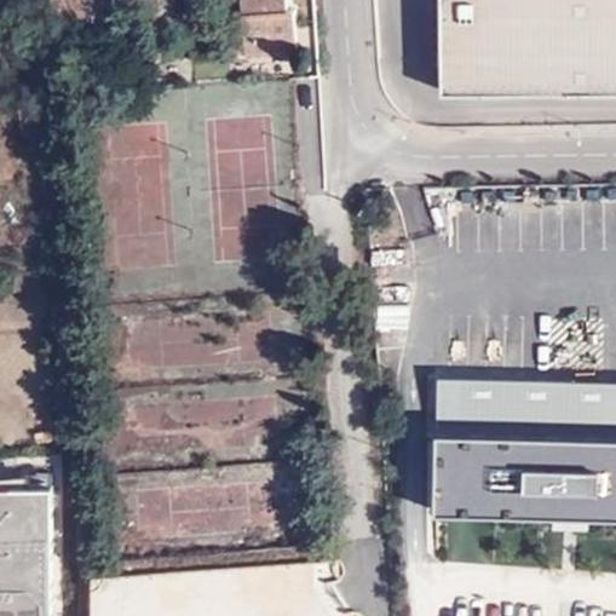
[(109,0),(61,0),(67,17),(110,3),(109,0)]
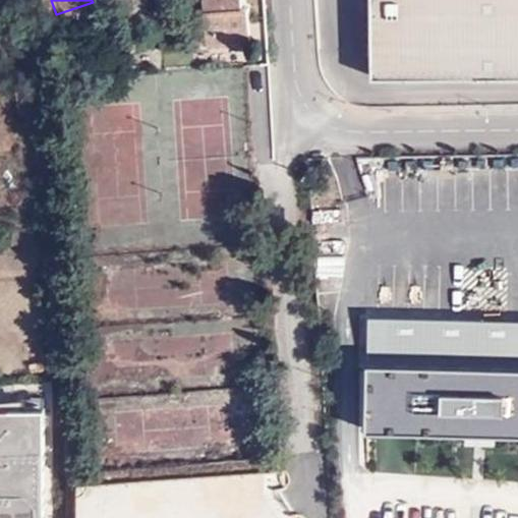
[(199,0),(204,47),(246,44),(244,10),(239,10),(238,0),(199,0)]
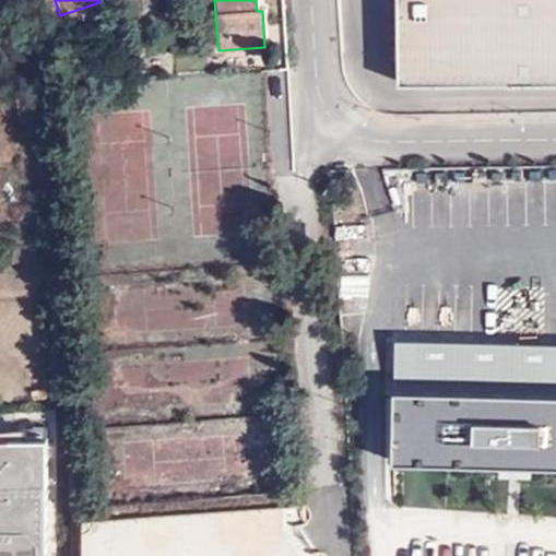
[(555,0),(394,0),(395,86),(555,84),(555,0)]
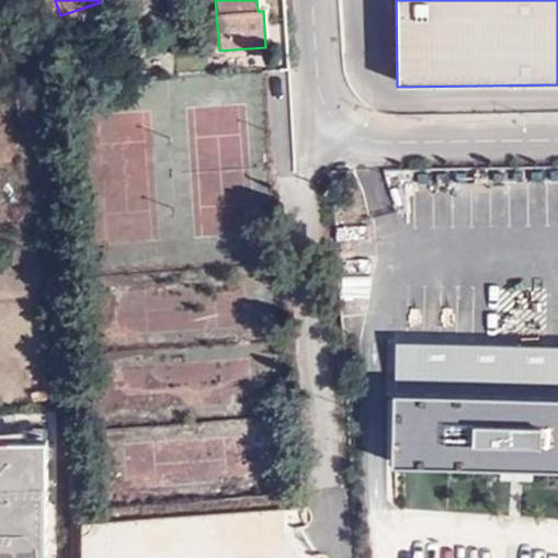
[(557,384),(557,348),(397,344),(395,380),(557,384)]
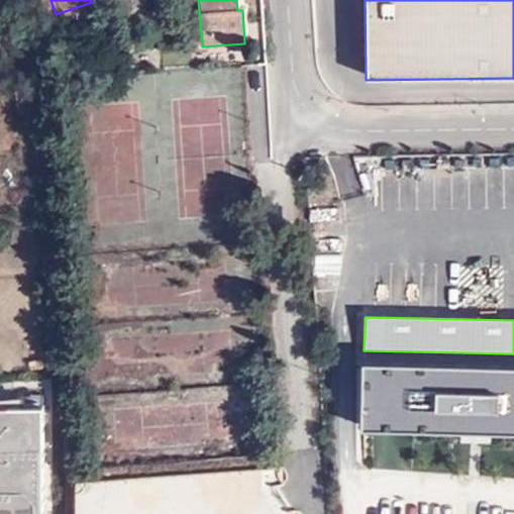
[(35,513),(35,411),(0,411),(0,513),(35,513)]
